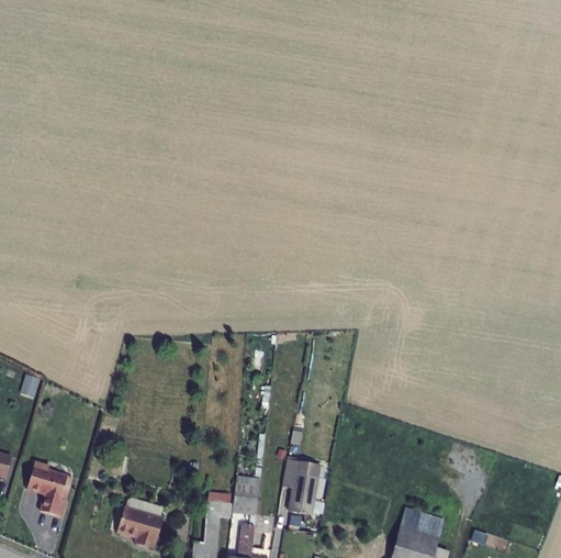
[(0,471),(7,475),(13,454),(0,449),(0,471)]
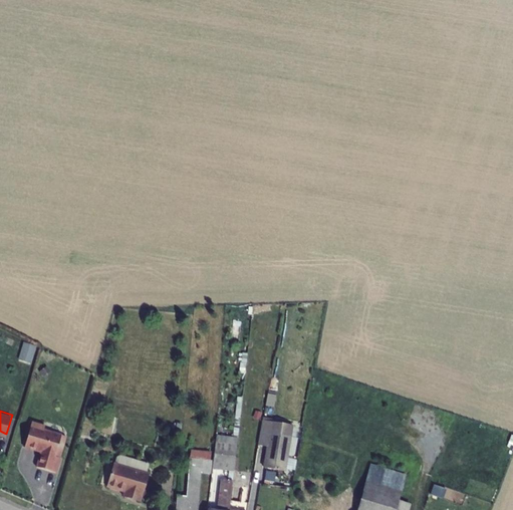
[(292,423),(263,419),(259,443),(268,445),(265,465),(284,468),(292,423)]
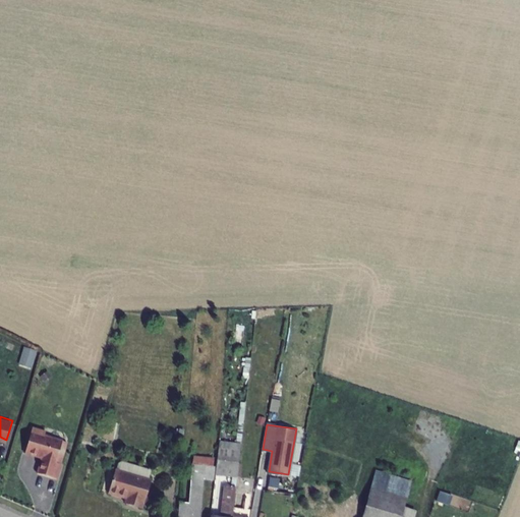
[(48,429),(35,425),(27,451),(45,455),(41,471),(60,476),(64,461),(59,460),(65,438),(47,434),(48,429)]
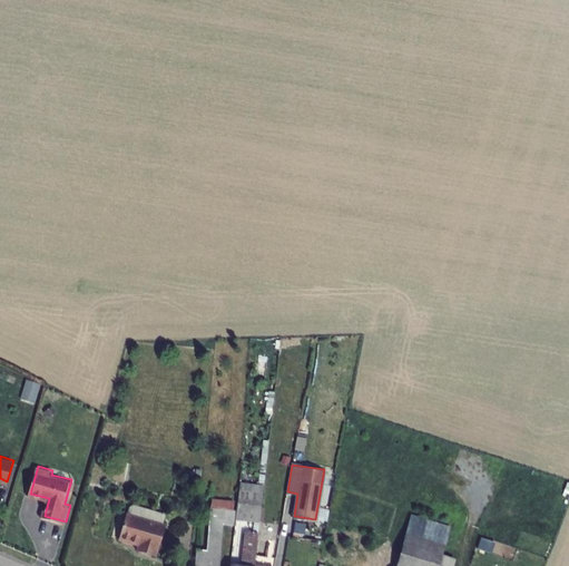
[(71,479),(65,504),(70,505),(77,481),(71,479)]
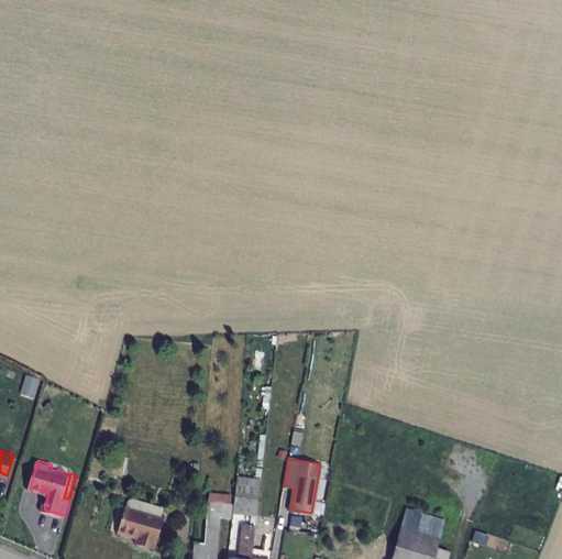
[(262,481),(237,477),(233,502),(232,513),(257,516),(260,495),(262,481)]
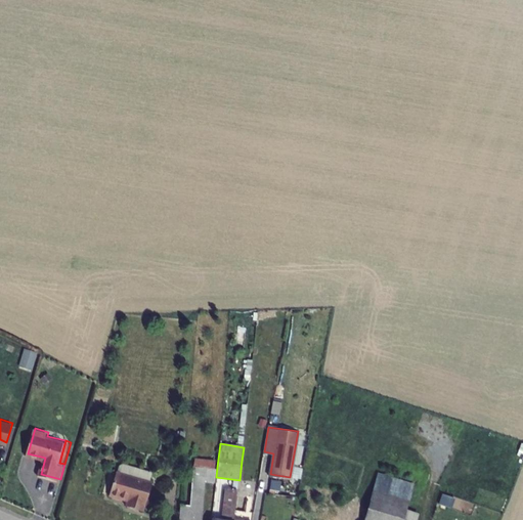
[(216,458),(195,457),(195,465),(215,466),(216,458)]
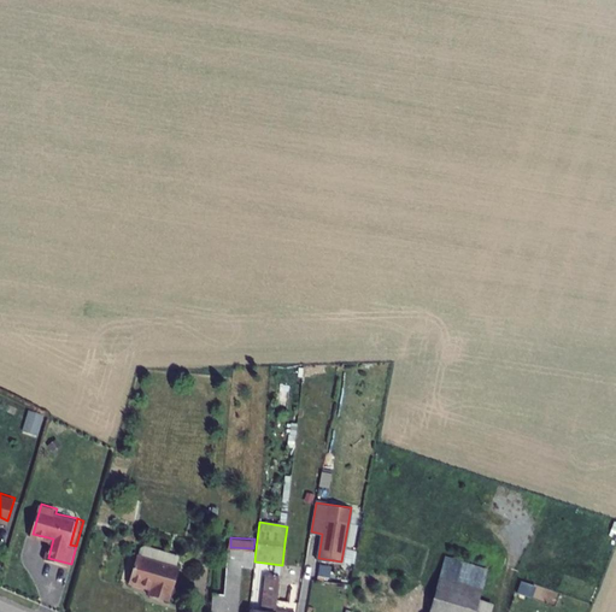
[(136,554),(128,582),(150,588),(148,590),(169,596),(179,568),(176,566),(160,562),(164,552),(144,545),(140,547),(138,554),(136,554)]
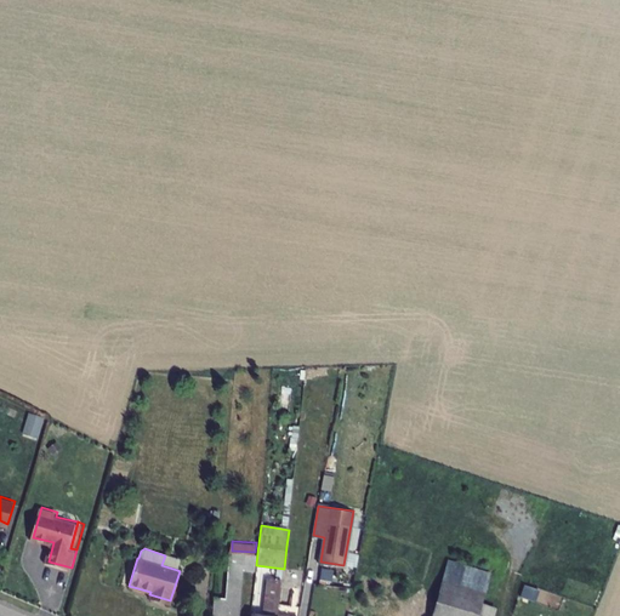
[(255,552),(232,551),(228,598),(214,595),(211,615),(240,615),(245,568),(256,569),(256,565),(257,553),(255,552)]
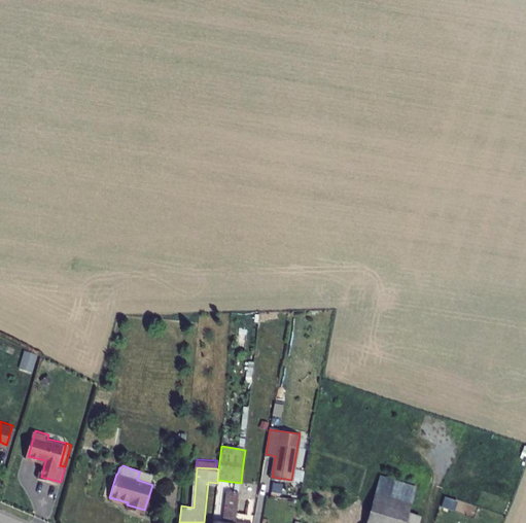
[(407,476),(382,467),(372,498),(365,522),(418,522),(422,513),(409,509),(417,484),(406,480),(407,476)]
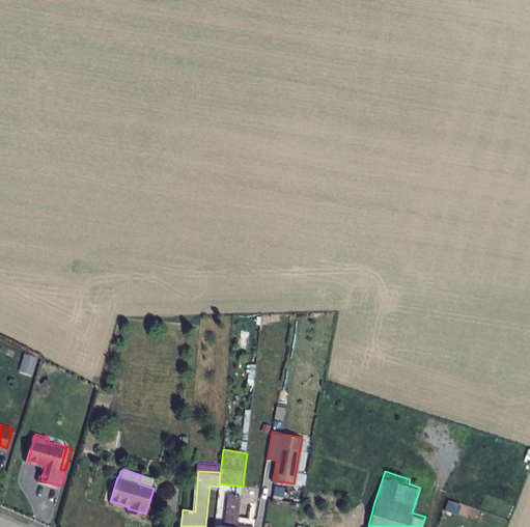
[(141,475),(138,483),(151,488),(155,479),(141,475)]
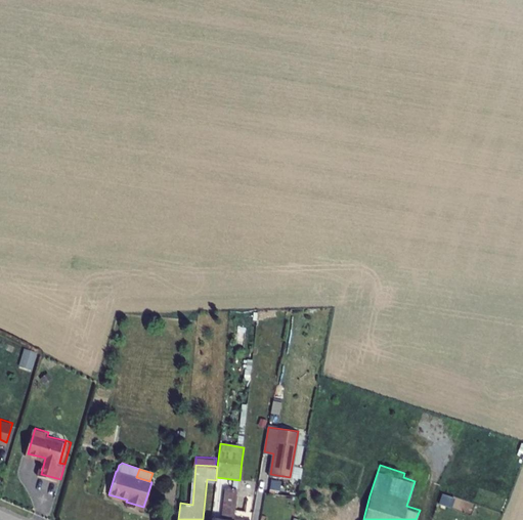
[(238,488),(228,487),(224,519),(211,518),(210,519),(233,519),(234,519),(238,488)]
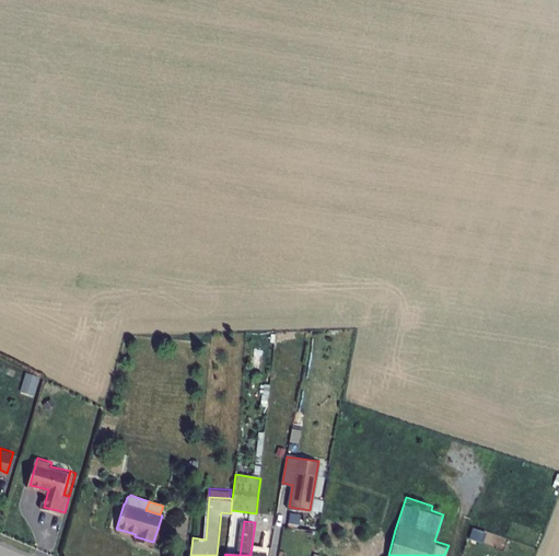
[(135,536),(134,541),(152,546),(153,542),(135,536)]
